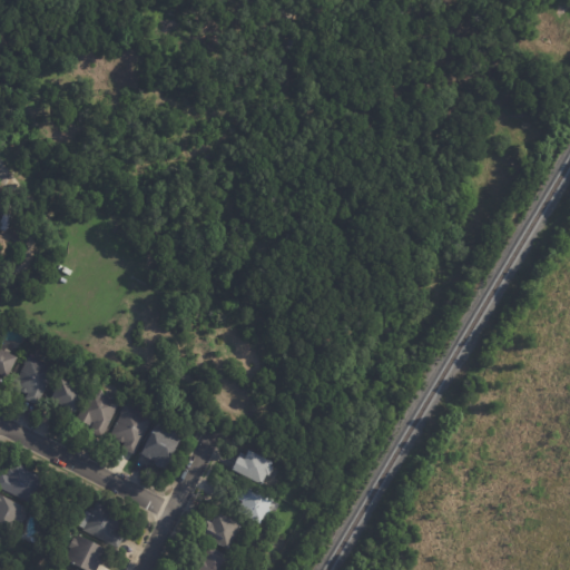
[(275,19),(283,7),(293,13),(285,26),(275,19)]
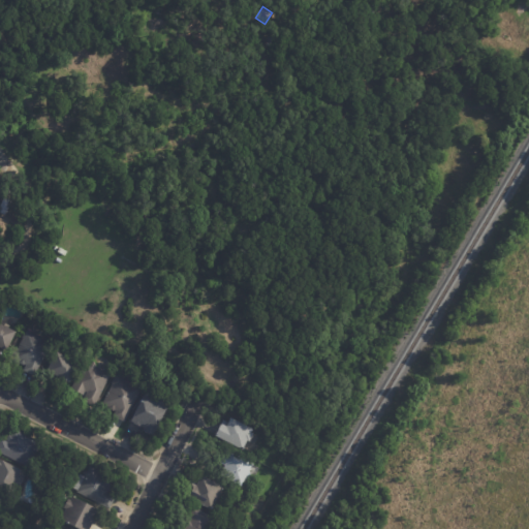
[(3,82),(8,73),(21,82),(14,90),(3,82)]
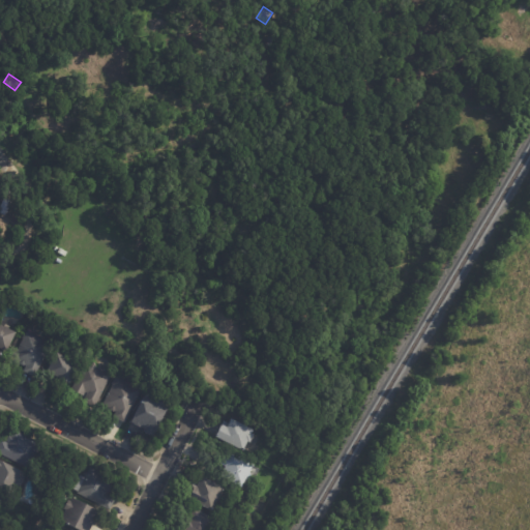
[(0,208),(5,198),(12,202),(5,216),(0,213),(0,208)]
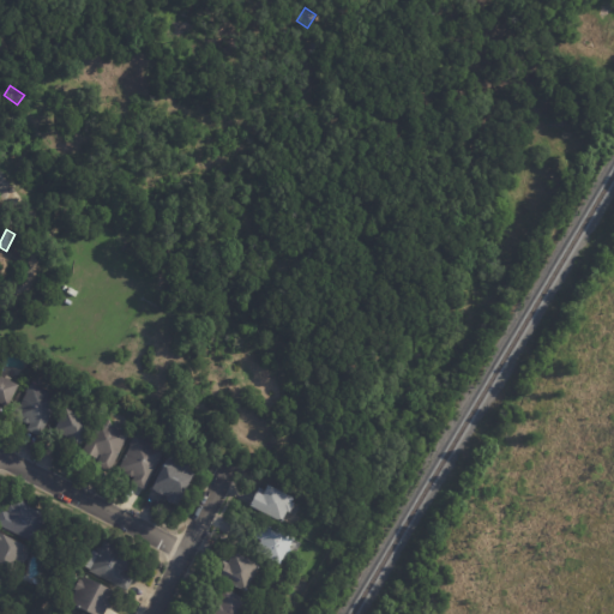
[(17,246),(25,251),(22,259),(12,254),(17,246)]
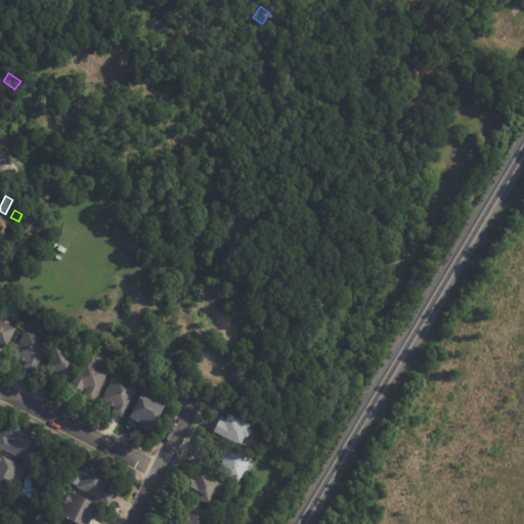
[(0,318),(1,319),(9,323),(8,326),(14,330),(5,349),(0,346),(0,318)]
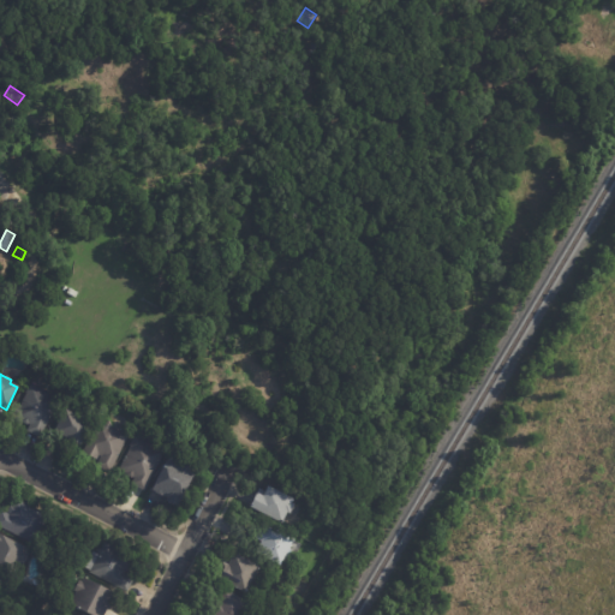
[(31,384),(60,400),(40,439),(27,431),(30,425),(27,425),(23,423),(22,421),(13,417),(18,406),(21,406),(27,394),(25,394),(29,386),(30,387),(31,384)]
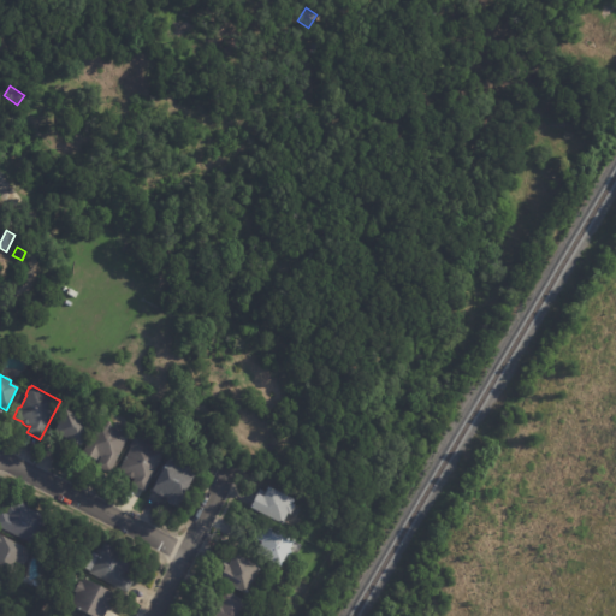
[(92,425),(80,448),(70,443),(71,442),(54,433),(65,412),(92,425)]
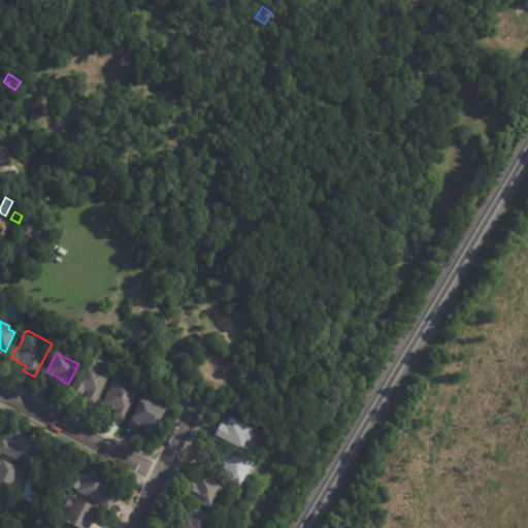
[(111,374),(94,406),(84,400),(88,393),(86,392),(83,396),(71,389),(86,362),(91,364),(95,363),(97,367),(111,374)]
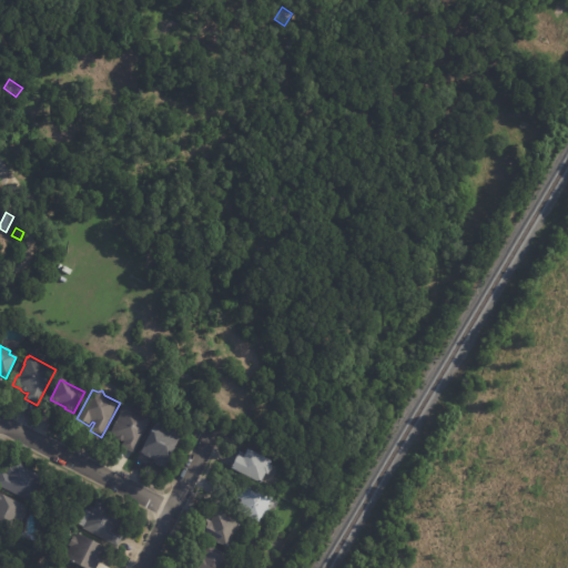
[(125,405),(151,418),(133,455),(121,448),(123,443),(122,442),(121,443),(118,440),(117,439),(109,435),(113,427),(121,414),(119,413),(122,406),(124,407),(125,405)]
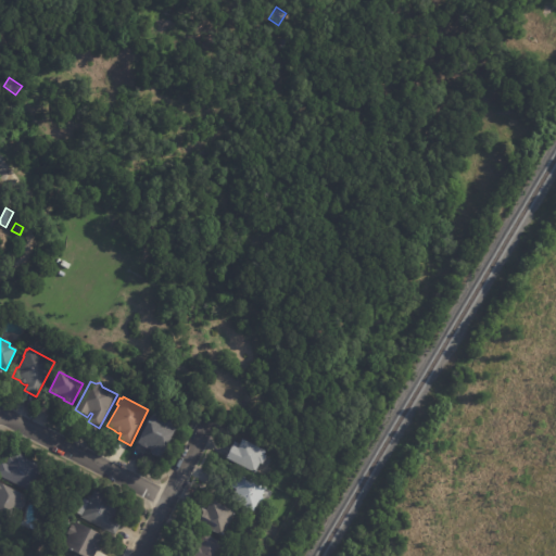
[(148,450),(146,449),(136,444),(151,416),(162,421),(163,419),(173,424),(171,426),(176,429),(160,459),(150,454),(151,452),(148,450)]
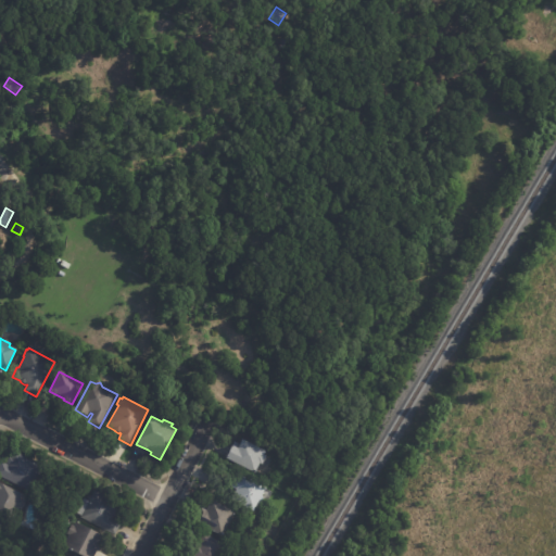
[(266,458),(263,466),(261,465),(255,475),(227,460),(234,447),(239,450),(243,441),(266,453),(265,457),(267,458),(266,458)]
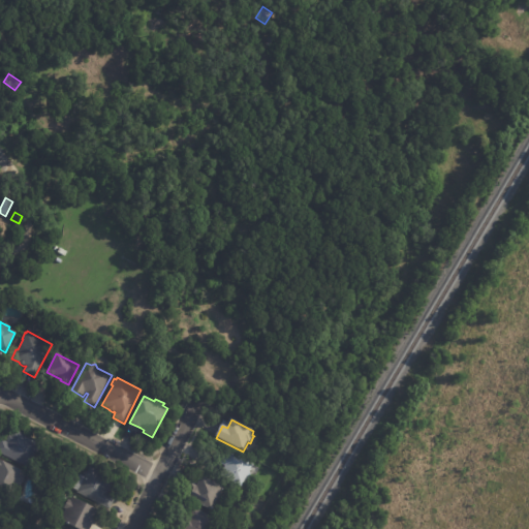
[(39,450),(30,469),(0,455),(0,442),(1,440),(7,443),(7,442),(7,439),(8,436),(9,436),(13,430),(42,444),(39,450)]
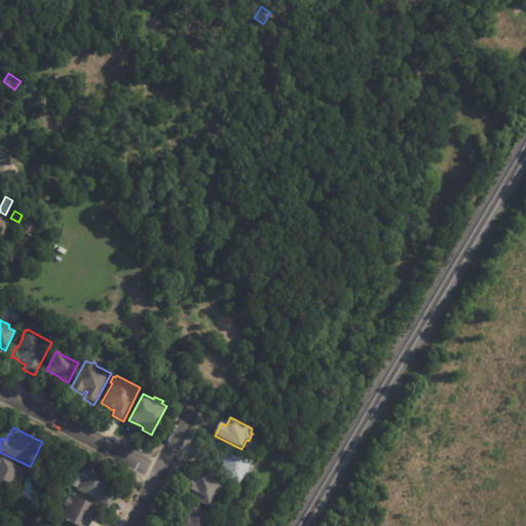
[(253,464),(241,487),(221,477),(226,465),(220,461),(225,450),(253,464)]
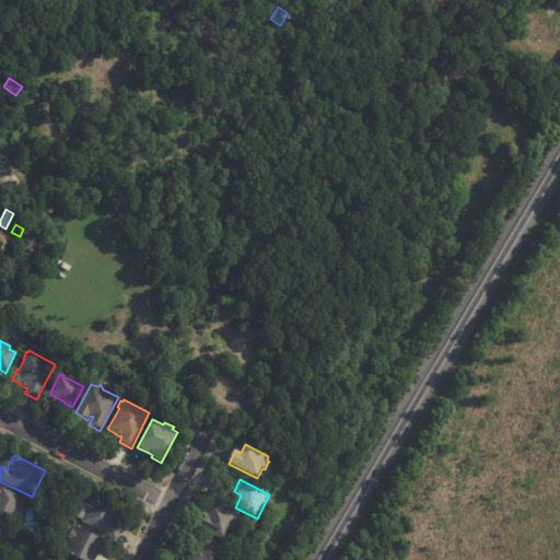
[(26,508),(22,515),(20,514),(13,526),(0,518),(0,488),(25,501),(23,505),(26,508)]
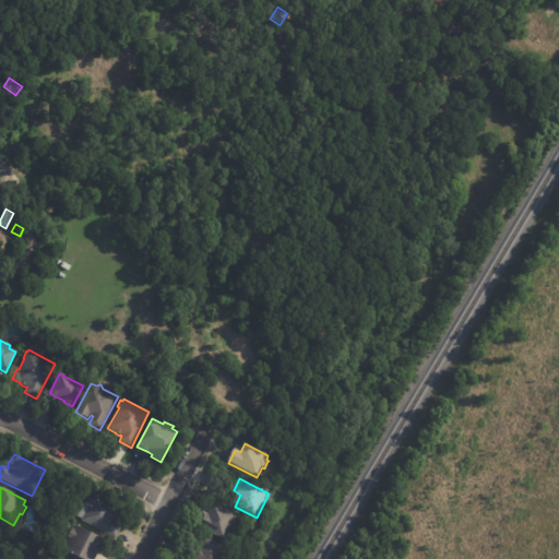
[(118,522),(118,523),(115,521),(114,523),(121,527),(116,539),(81,521),(82,520),(76,518),(84,502),(91,507),(88,501),(93,499),(95,495),(125,510),(118,522)]
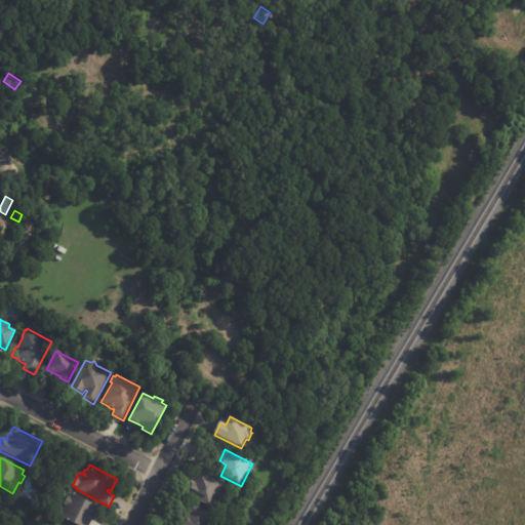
[(195,483),(199,474),(220,485),(209,508),(187,495),(190,489),(187,488),(190,481),(195,484),(195,483)]
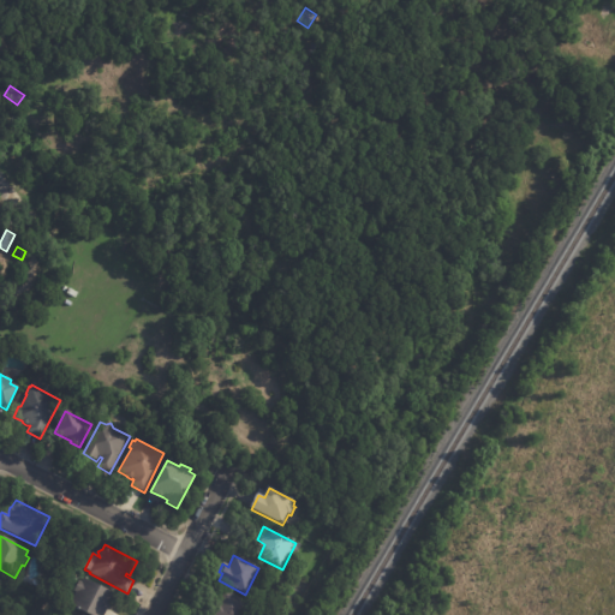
[(109,609),(108,613),(106,611),(103,614),(85,614),(69,605),(75,593),(72,592),(78,583),(79,583),(81,579),(117,597),(111,608),(109,608),(109,609)]
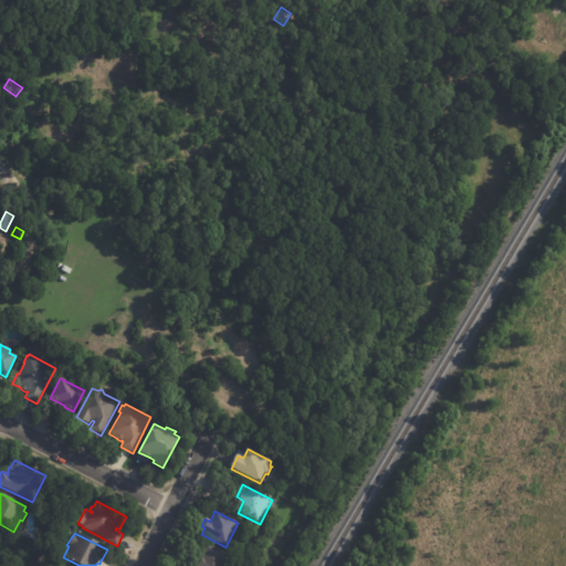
[(195,551),(201,555),(207,545),(228,555),(226,559),(232,563),(230,565),(188,565),(187,565),(195,551)]
